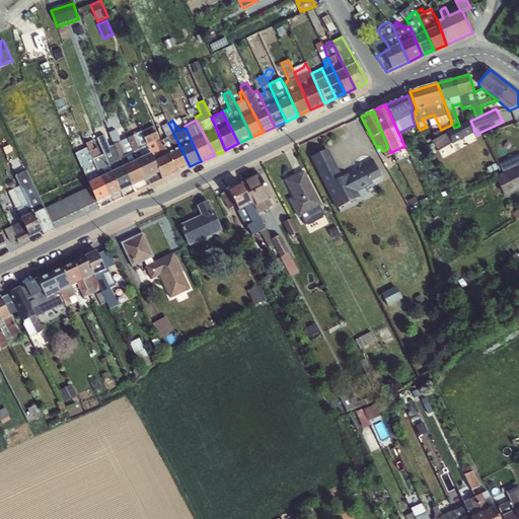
[(437,148),(474,134),(470,122),(433,137),(437,148)]
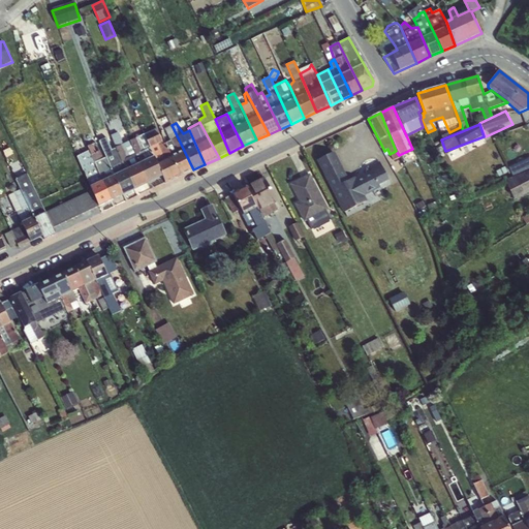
[(165,142),(180,177),(193,169),(172,125),(164,128),(168,139),(165,142)]
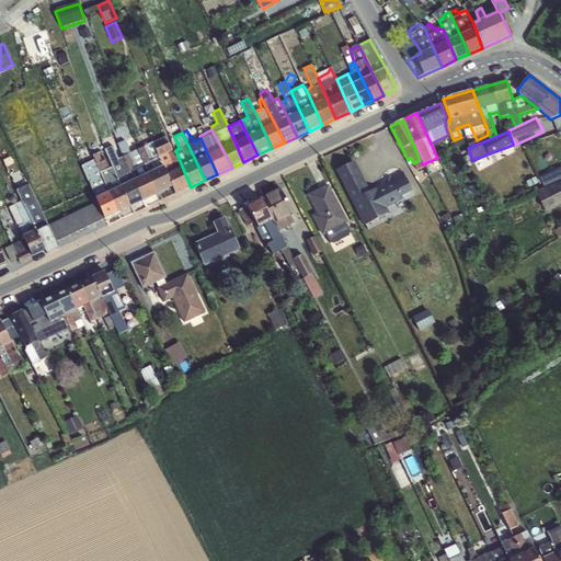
[(191,187),(175,150),(173,151),(164,136),(152,141),(171,187),(174,194),(191,187)]
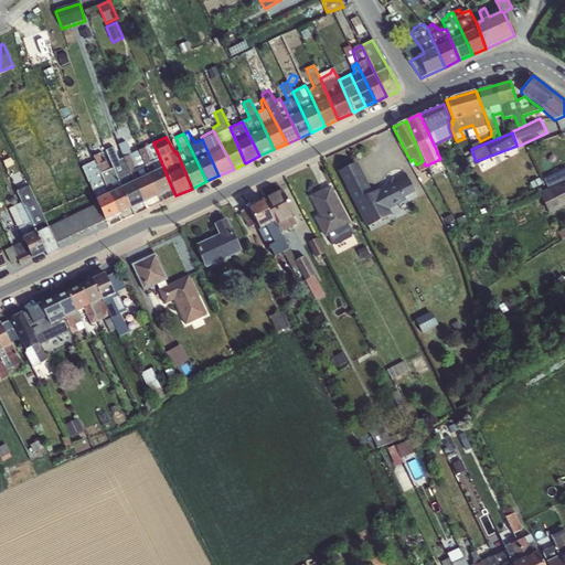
[(102,178),(119,215),(131,210),(121,189),(103,140),(88,146),(102,178)]
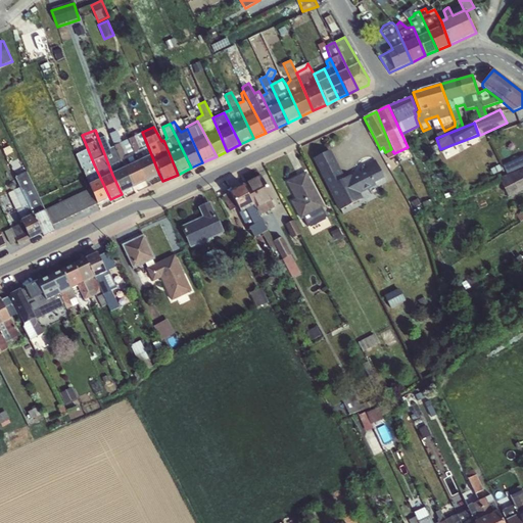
[(124,169),(134,188),(147,181),(128,139),(122,142),(115,131),(109,135),(124,169)]
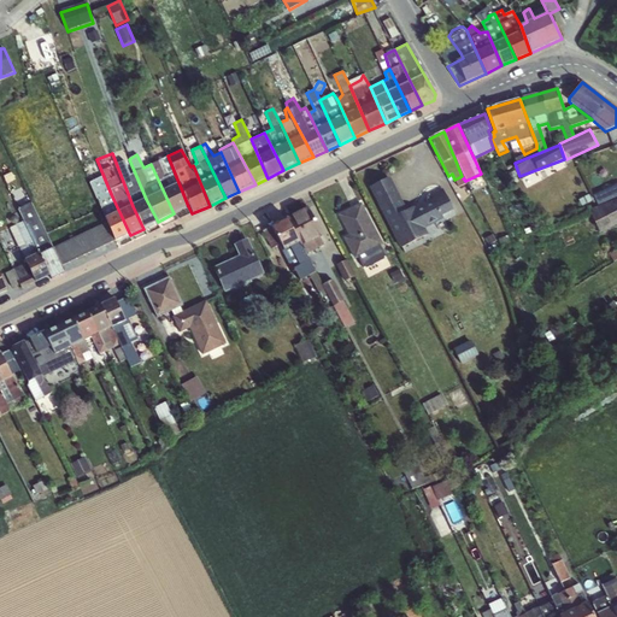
[(188,206),(168,156),(151,164),(174,213),(188,206)]
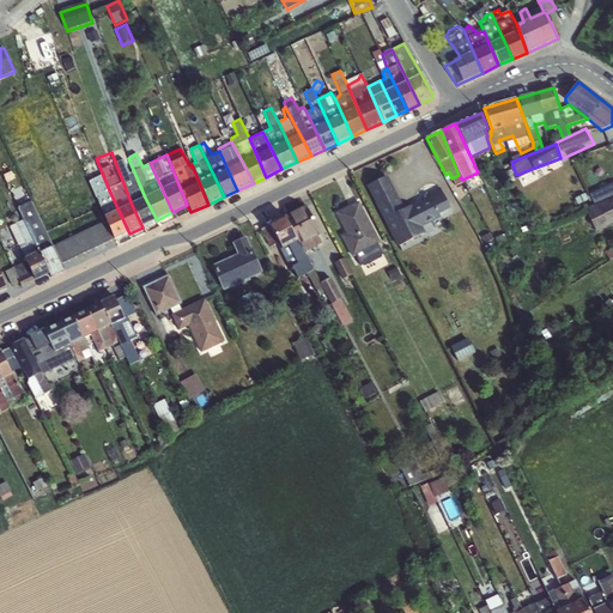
[(129,234),(110,193),(108,193),(99,176),(89,182),(104,220),(114,241),(129,234)]
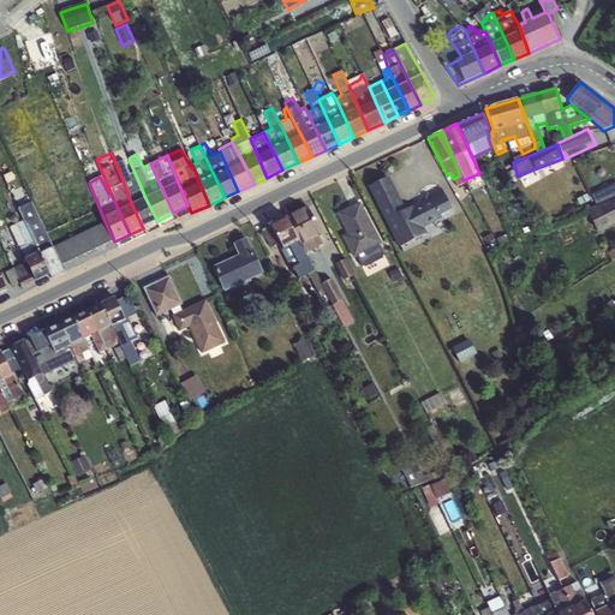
[(369,186),(399,248),(428,234),(424,227),(443,218),(441,214),(452,209),(441,187),(429,193),(431,197),(406,209),(389,177),(369,186)]
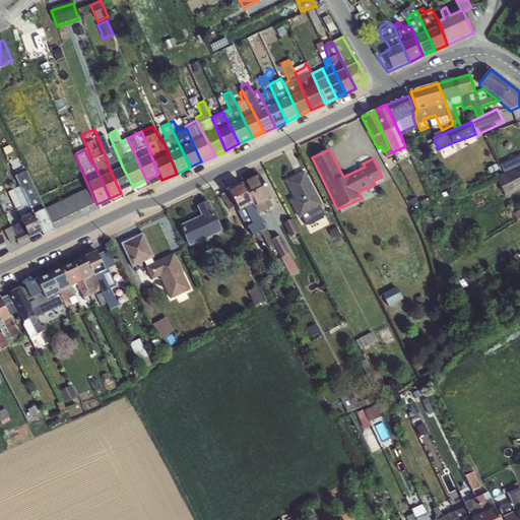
[(505,172),(519,165),(519,154),(501,164),(505,172)]
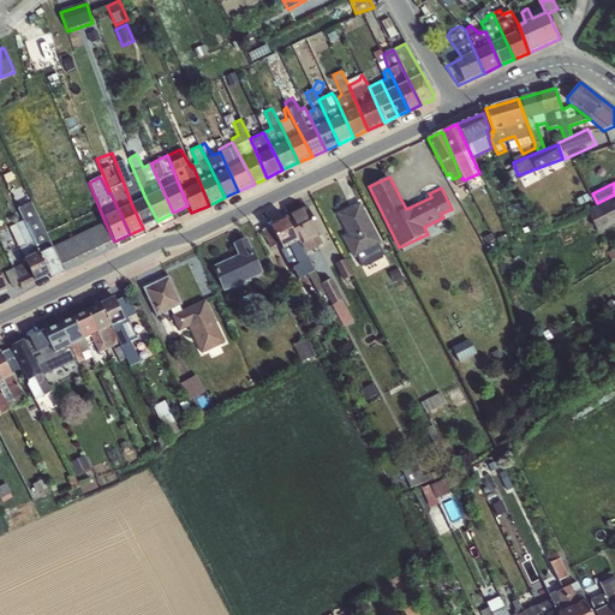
[(597,230),(614,222),(614,196),(589,208),(597,230)]
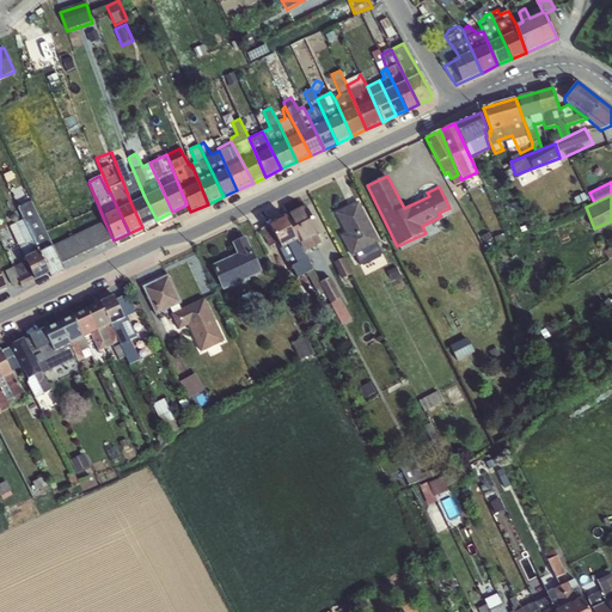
[(132,204),(142,227),(157,220),(145,197),(132,204)]
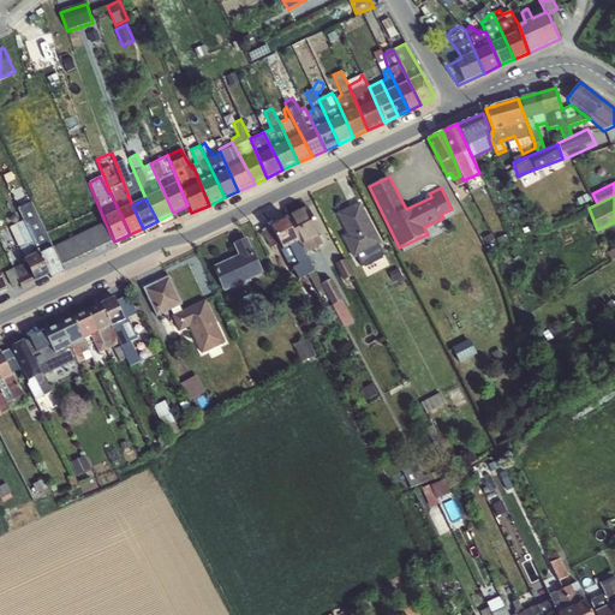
[(356,258),(359,263),(384,251),(381,245),(383,244),(360,202),(336,215),(347,234),(342,238),(354,260),(356,258)]
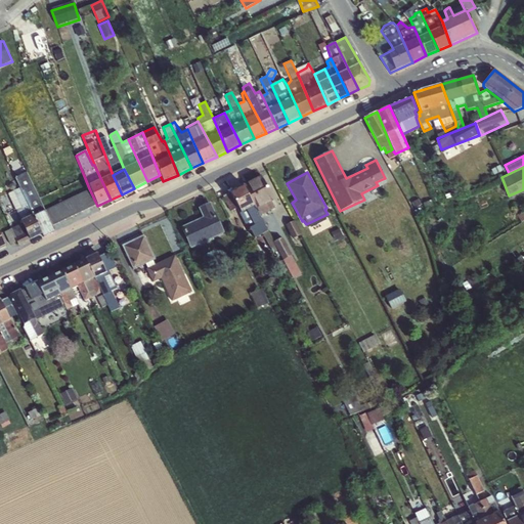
[(19,187),(42,235),(43,237),(55,231),(53,226),(45,210),(33,184),(31,186),(24,173),(14,178),(19,187)]
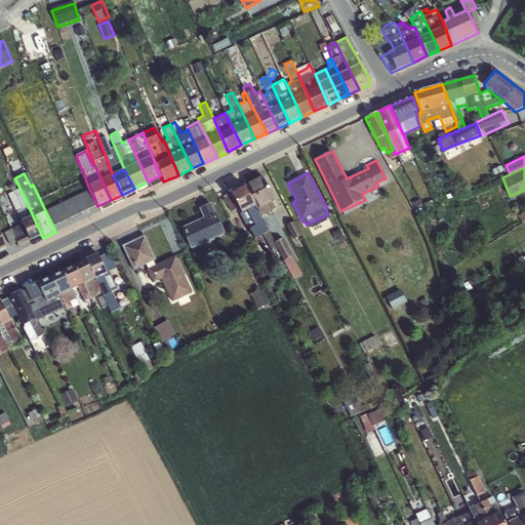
[(263,176),(244,186),(260,216),(276,209),(273,202),(275,201),(263,176)]
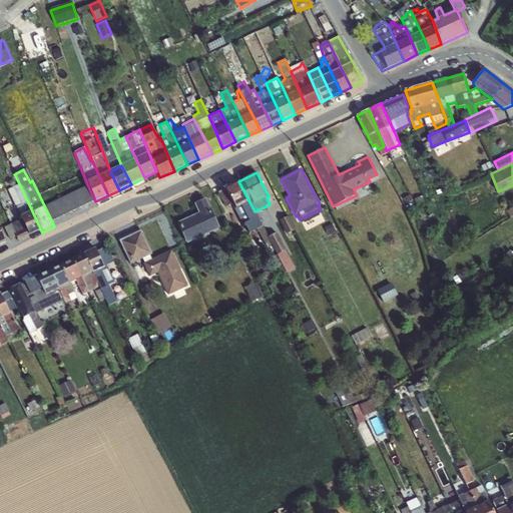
[(268,236),(254,211),(238,181),(218,192),(225,207),(233,203),(249,233),(257,230),(265,243),(270,241),(288,274),(296,269),(277,232),(268,236)]
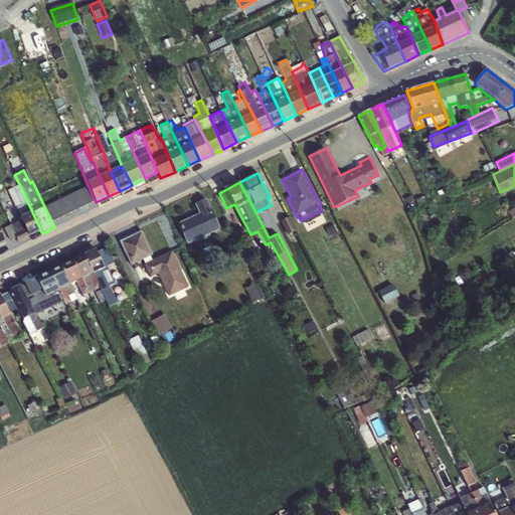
[(41,231),(19,184),(8,190),(29,236),(41,231)]
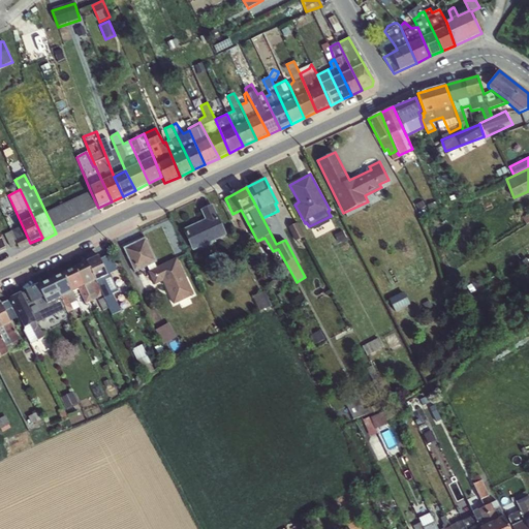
[(45,212),(54,228),(98,208),(90,190),(45,212)]
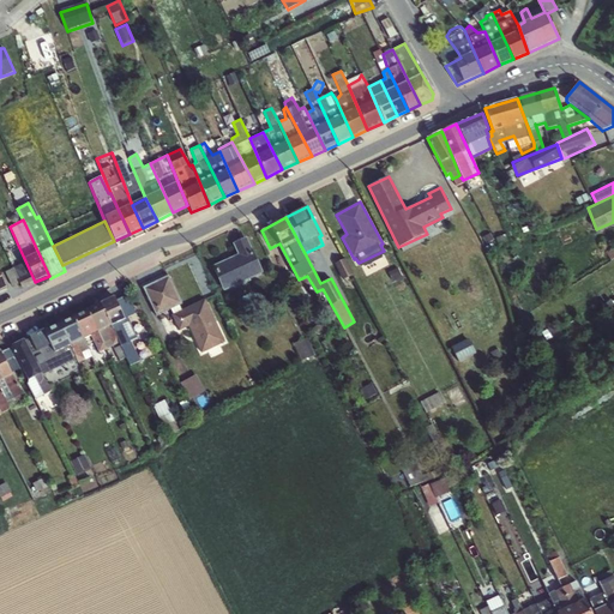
[(212,266),(224,292),(264,274),(247,238),(233,245),(238,254),(212,266)]
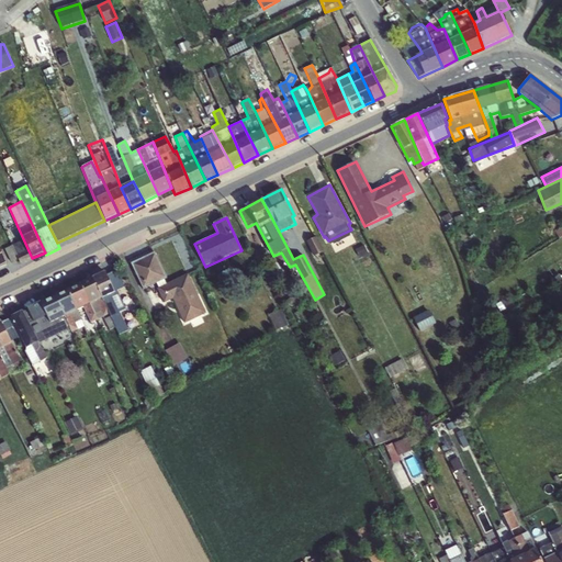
[(318,235),(312,237),(318,253),(324,250),(318,235)]
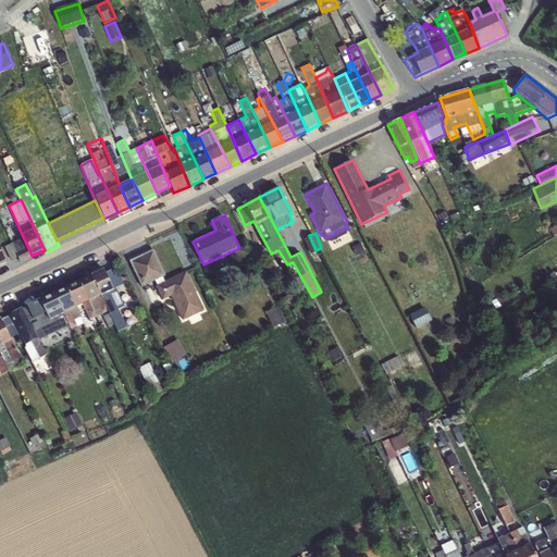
[(153,250),(130,261),(141,287),(153,282),(162,301),(171,297),(183,321),(205,310),(186,272),(165,282),(163,277),(165,276),(153,250)]
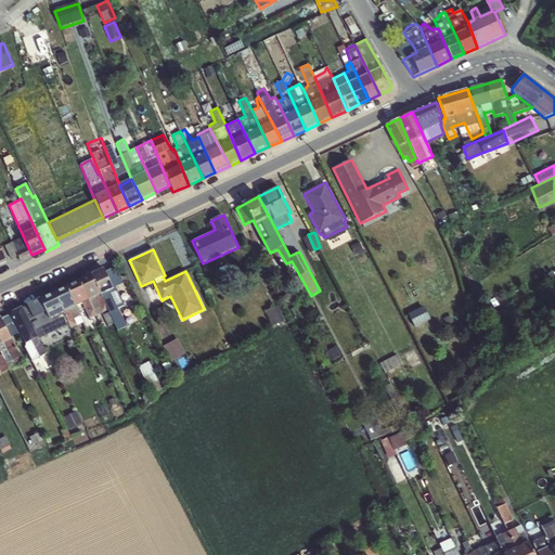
[(91,274),(114,324),(118,331),(127,326),(118,310),(125,307),(116,287),(120,285),(120,284),(113,268),(105,271),(103,268),(91,274)]
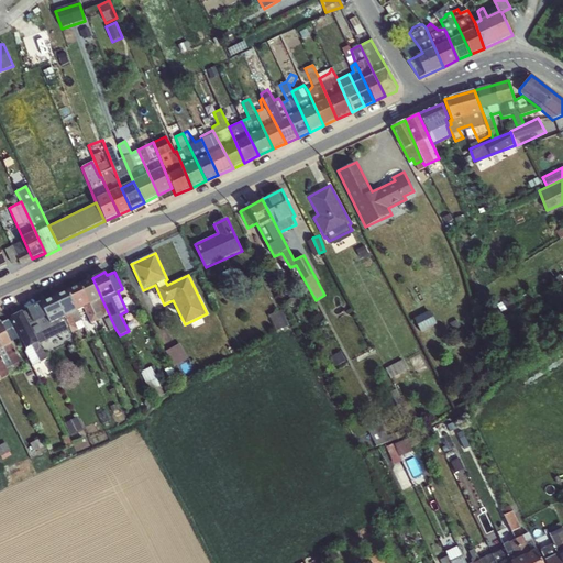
[(79,284),(97,320),(102,318),(109,331),(116,329),(92,278),(79,284)]
